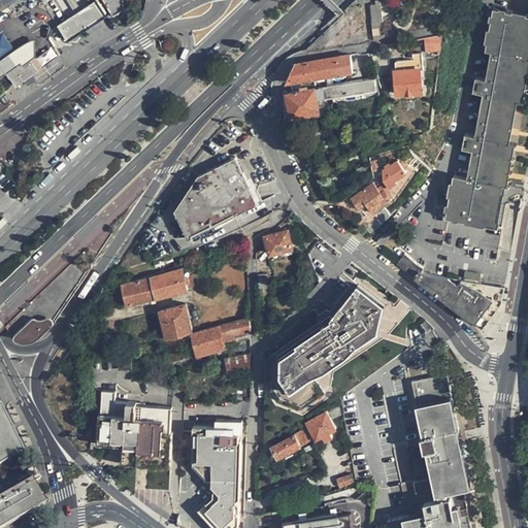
[(57,0),(56,0),(46,6),(59,24),(69,18),(57,0)]
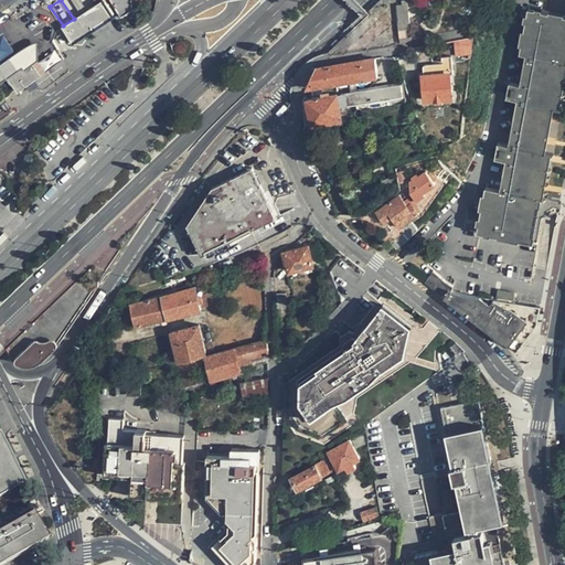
[(104,0),(102,0),(98,3),(74,19),(63,25),(73,42),(114,14),(104,0)]
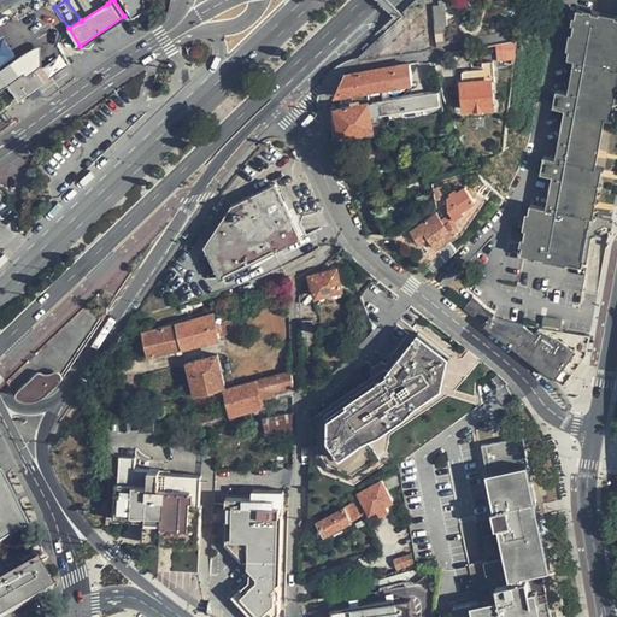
[(147,0),(119,0),(133,19),(150,9),(147,0)]
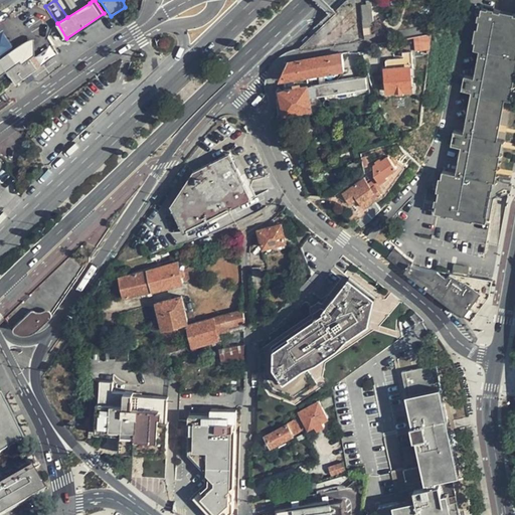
[(361,4),(362,19),(373,18),(372,3),(361,4)]
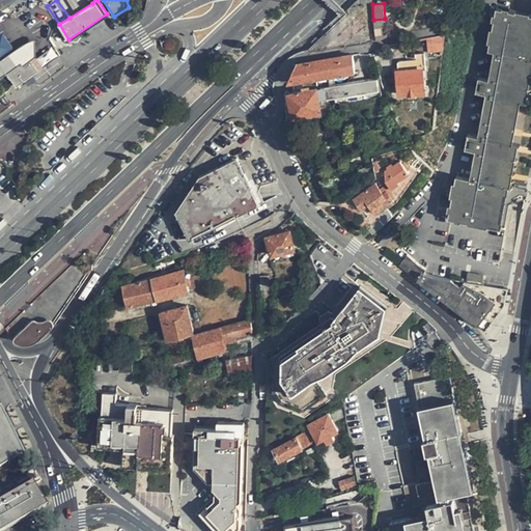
[(516,143),(511,142),(520,100),(525,100),(530,65),(530,15),(496,8),(488,50),(499,52),(475,179),(457,176),(449,218),(499,227),(507,185),(509,186),(516,143)]
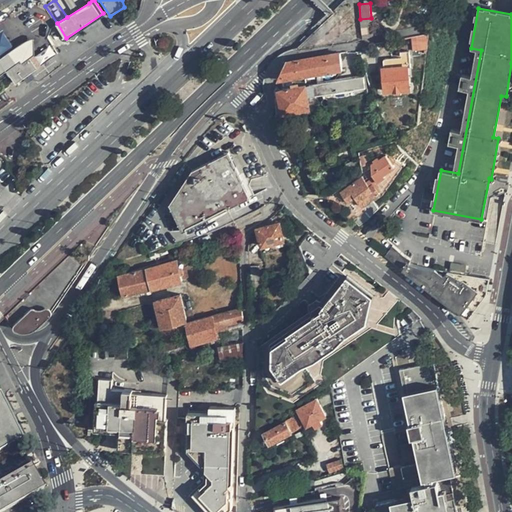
[(360,19),(363,39),(374,36),(371,18),(360,19)]
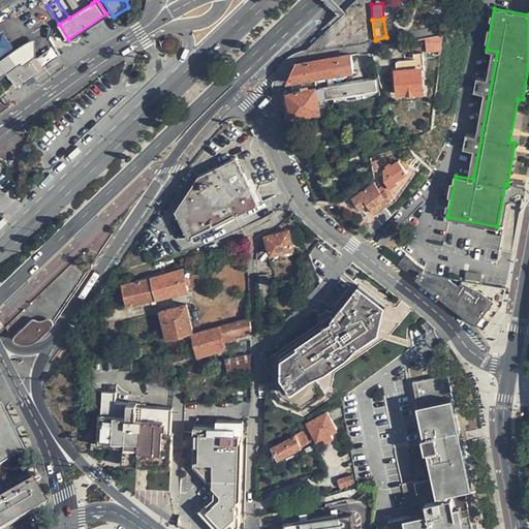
[(442,34),(425,38),(427,52),(440,51),(442,34)]
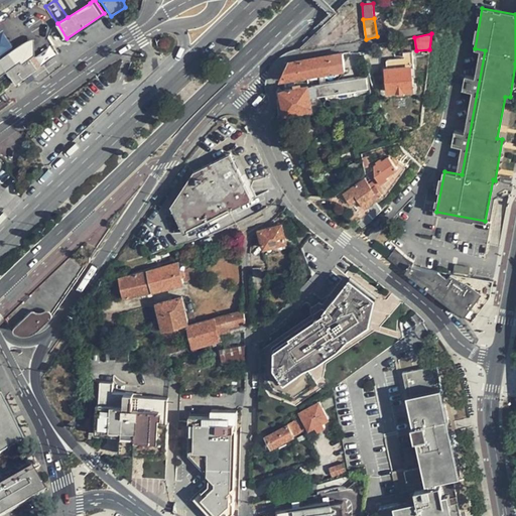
[(413,68),(412,50),(399,52),(398,53),(399,58),(387,59),(386,60),(386,69),(388,92),(412,89),(410,68),(413,68)]
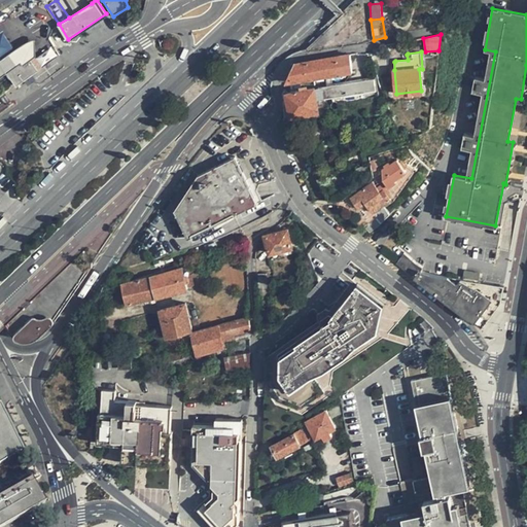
[(294,63),(286,81),(331,73),(352,70),(350,54),(294,63)]
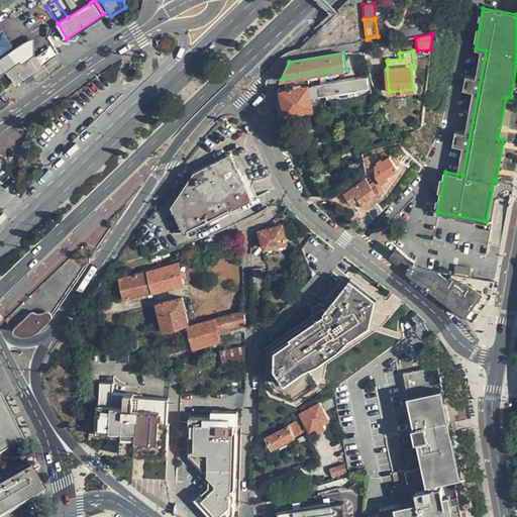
[(32,72),(34,64),(29,58),(23,63),(20,60),(6,72),(15,84),(32,72)]
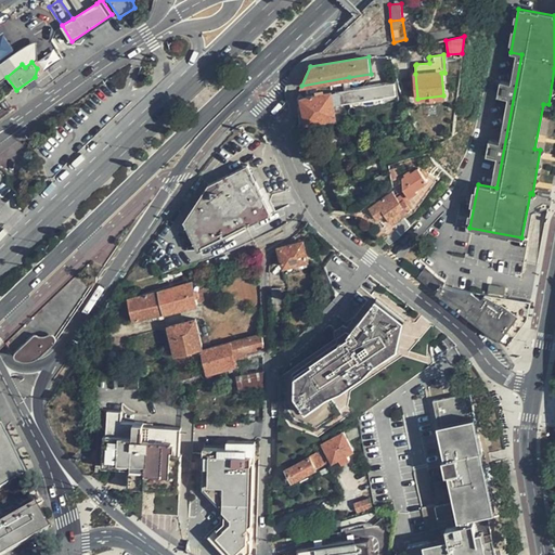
[(395,84),(339,91),(343,102),(396,94),(395,84)]
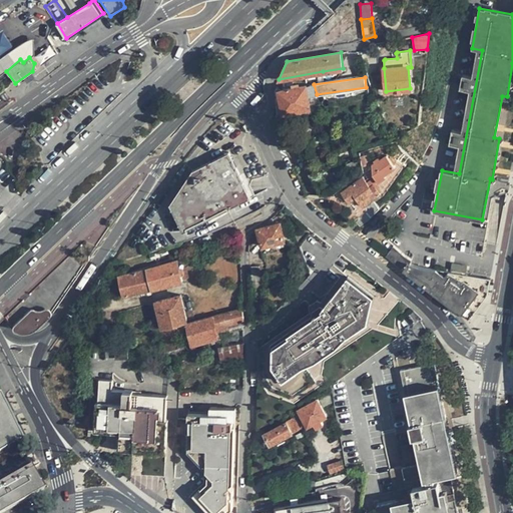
[(319,106),(317,94),(314,84),(307,85),(311,107),(319,106)]
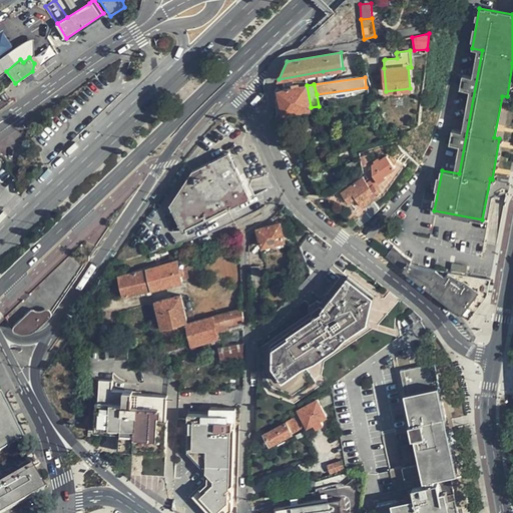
[(307,85),(280,89),(284,112),(311,107),(307,85)]
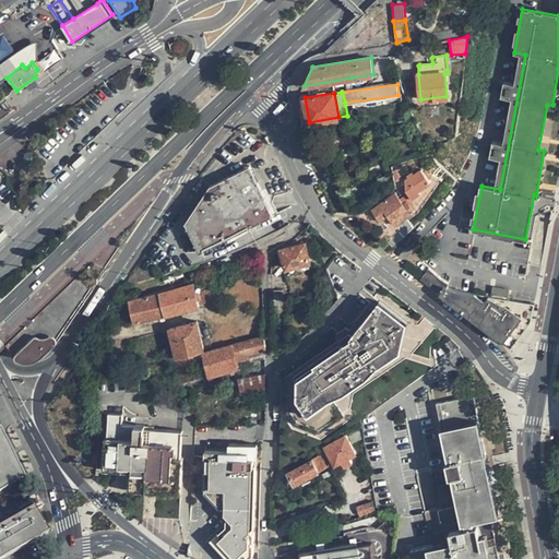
[(274,214),(250,166),(212,185),(186,221),(201,250),(274,214)]
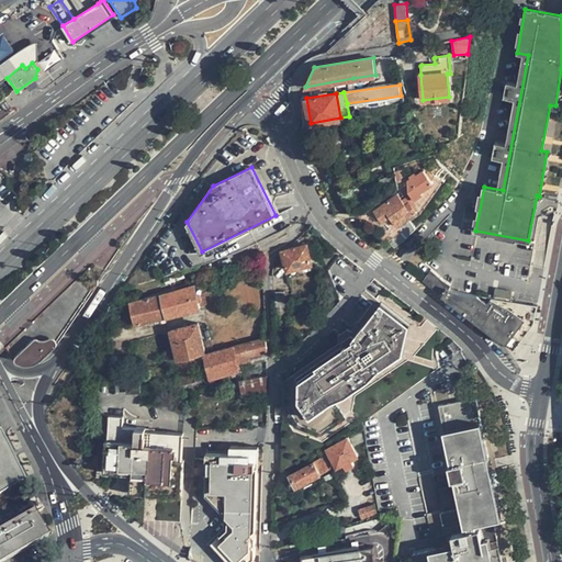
[(409,192),(415,189),(429,181),(429,179),(431,178),(429,172),(406,186),(409,192)]
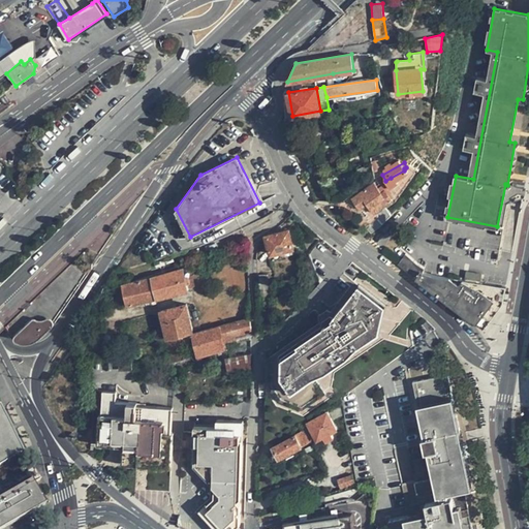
[(374,183),(353,197),(361,207),(368,203),(374,211),(392,198),(385,190),(381,192),(374,183)]
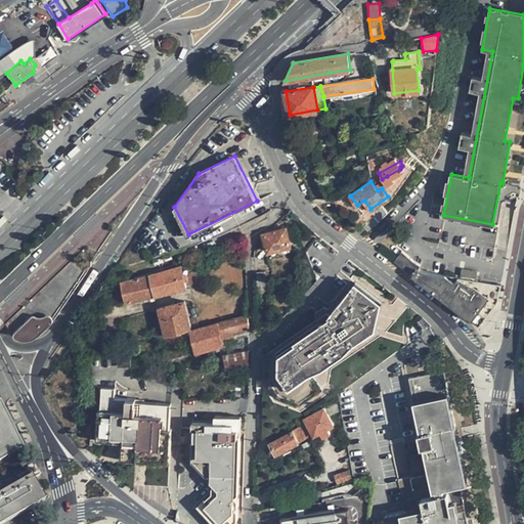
[(373,216),(362,224),(367,230),(379,221),(373,216)]
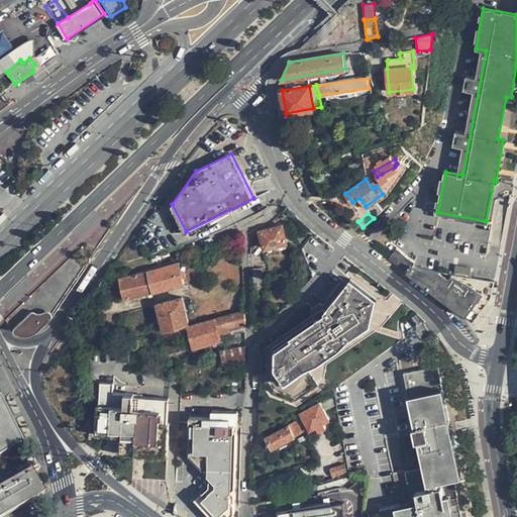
[(283,224),(260,230),(265,247),(287,242),(283,224)]
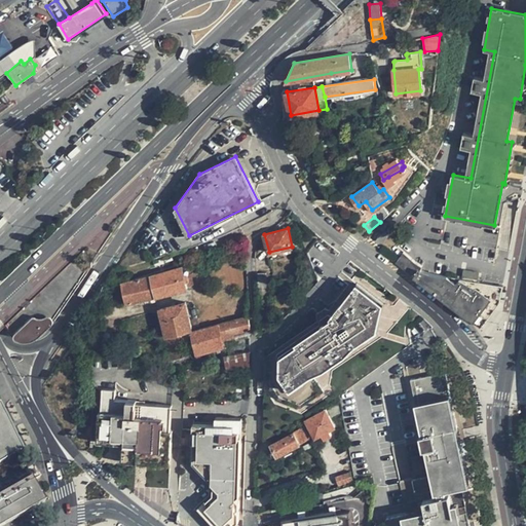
[(402,252),(398,258),(411,266),(413,262),(421,267),(422,265),(402,252)]
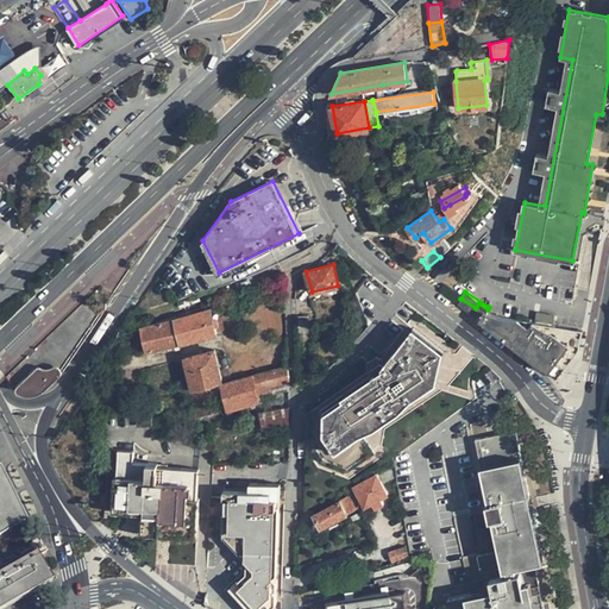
[(457,303),(472,314),(476,308),(460,299),(457,303)]
